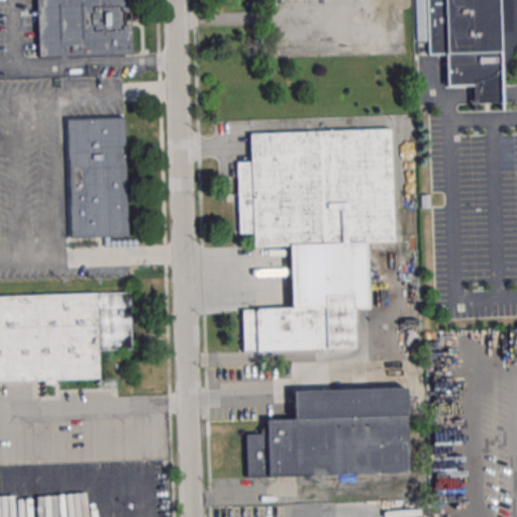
[(34,0),(128,0),(131,54),(37,58),(34,0)]
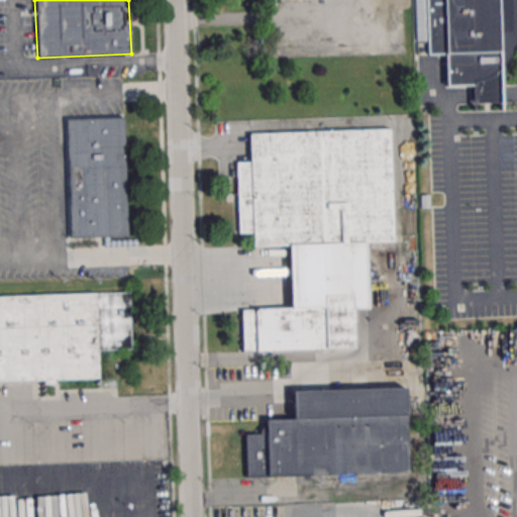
[(414,0),(415,41),(427,41),(427,55),(444,54),(445,86),(473,86),(473,104),(499,103),(496,0),(414,0)]
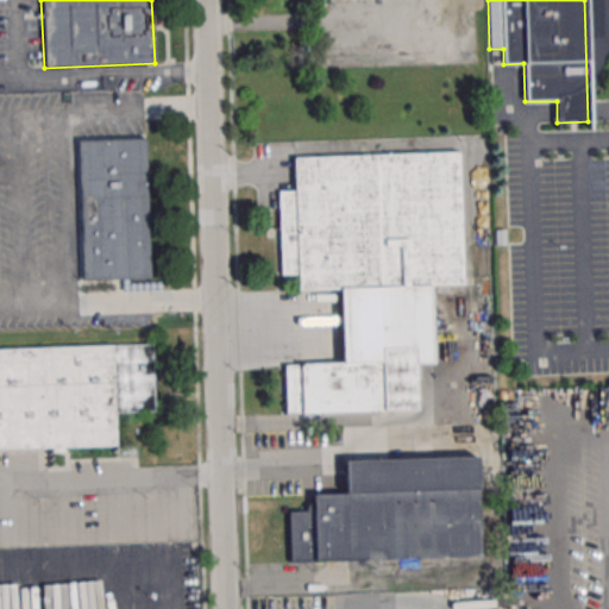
[(79,142),(145,140),(150,280),(83,282),(79,142)]
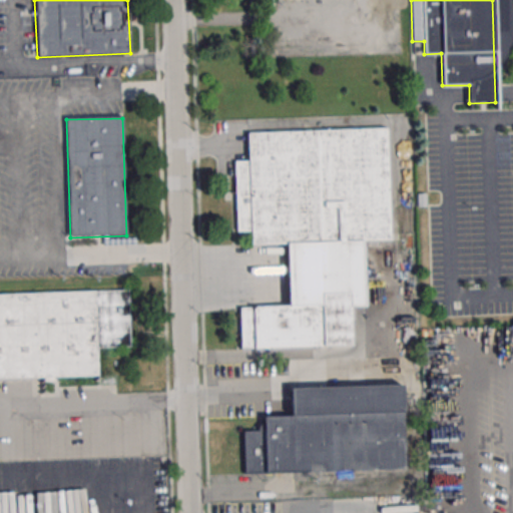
[(240,348),(351,346),(351,306),(366,306),(365,240),(390,239),(389,129),(247,132),(248,160),(234,161),(236,231),(249,230),(249,244),(287,243),(288,306),(239,307),(240,348)]
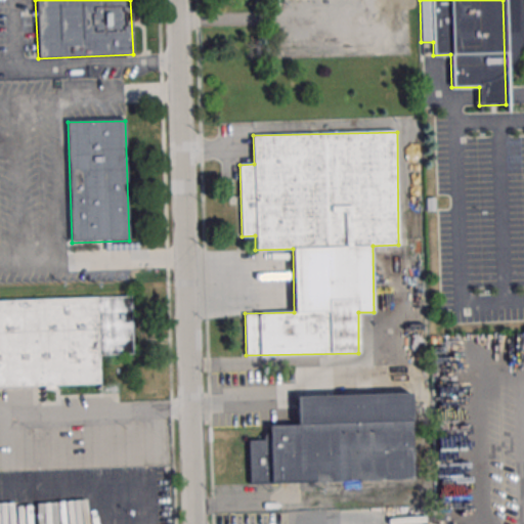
[(0,301),(130,297),(132,355),(98,356),(99,385),(0,388),(0,301)]
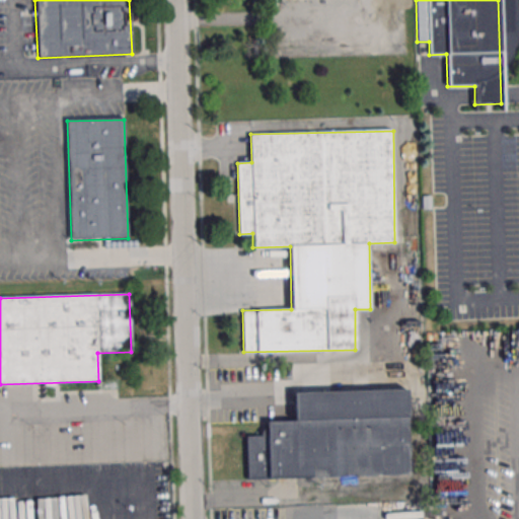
[(246,437),(267,437),(267,422),(295,422),(295,393),(406,390),(409,476),(247,480),(246,437)]
